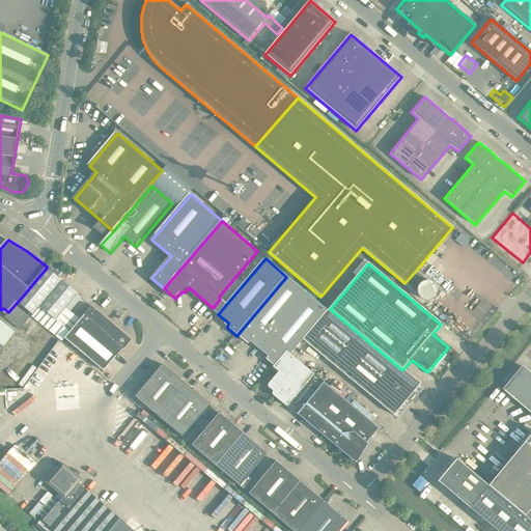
[(47,268),(19,301),(35,314),(42,306),(61,324),(83,298),(47,268)]
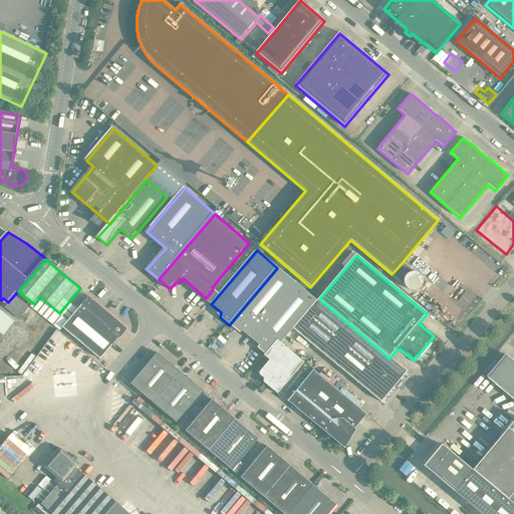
[(416,290),(417,289),(419,288),(420,287),(421,286),(421,285),(422,284),(422,283),(422,282),(422,281),(422,280),(422,279),(422,278),(421,277),(421,276),(420,275),(419,274),(418,273),(417,273),(416,272),(403,262),(392,274),(405,285),(405,286),(406,287),(407,288),(408,289),(409,289),(411,290),(412,290),(413,290),(414,290),(415,290),(416,290)]
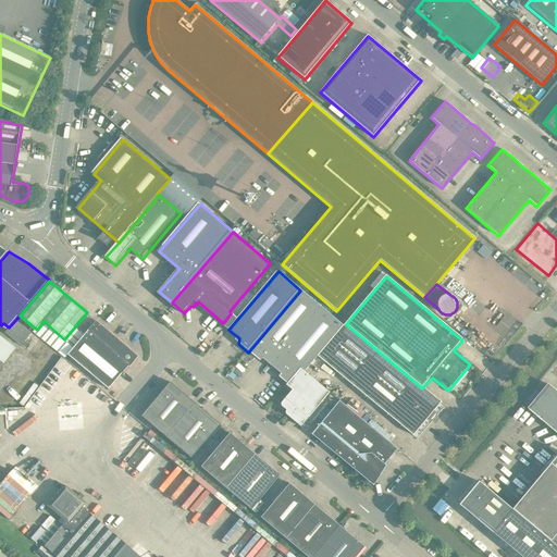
[(301,370),(306,373),(319,358),(344,326),(300,291),(248,353),(258,360),(263,359),(283,375),(282,381),(287,385),(301,370)]
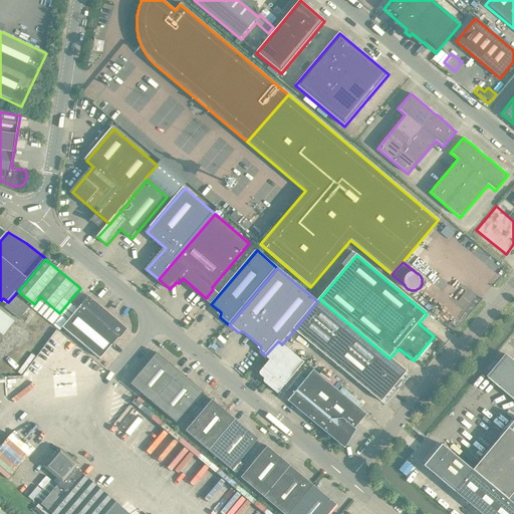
[(5,307),(19,319),(29,308),(14,296),(5,307)]
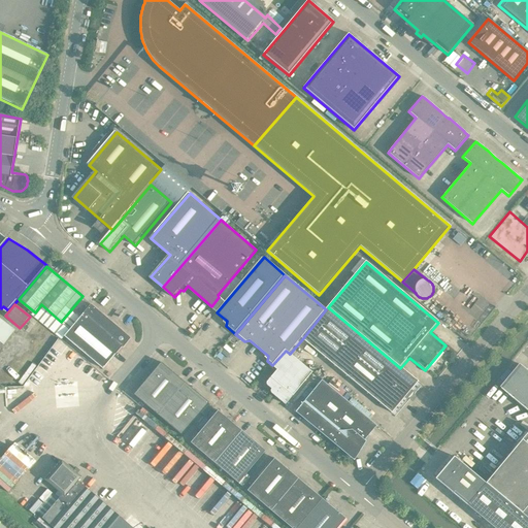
[(79,319),(66,335),(105,368),(124,347),(126,348),(133,338),(96,307),(92,304),(79,319)]
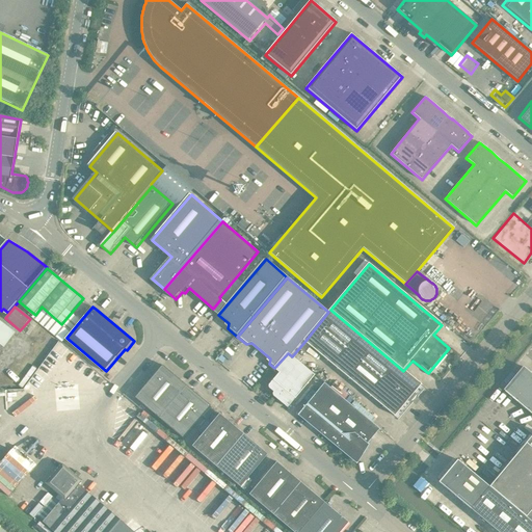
[(328,312),(304,342),(396,418),(422,387),(403,371),(330,310),(328,313),(328,312)]
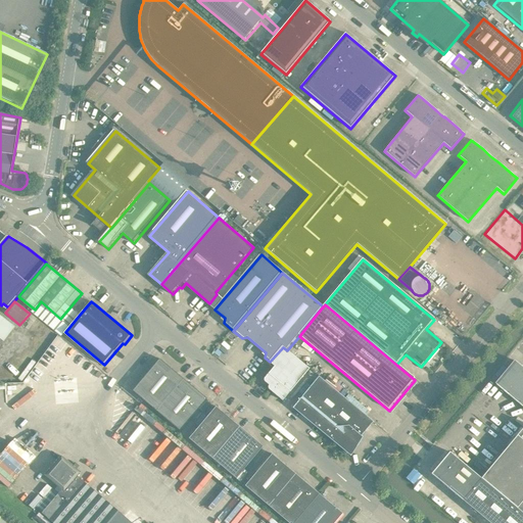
[(52,325),(36,311),(35,312),(33,310),(31,312),(49,327),(52,325)]
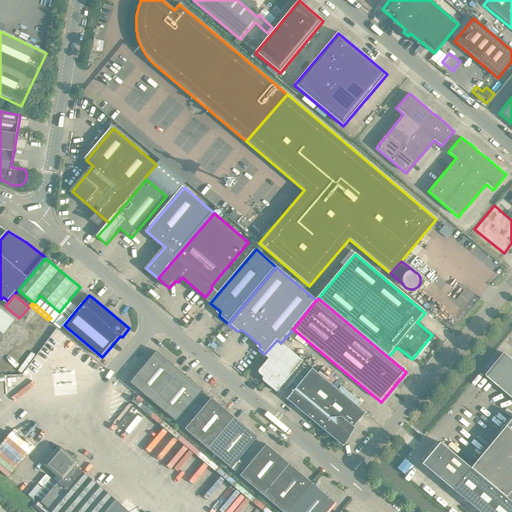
[(277,340),(264,354),(263,356),(269,360),(261,370),(260,372),(261,374),(260,375),(263,378),(263,379),(263,380),(263,382),(278,393),(303,362),(281,343),(277,340)]
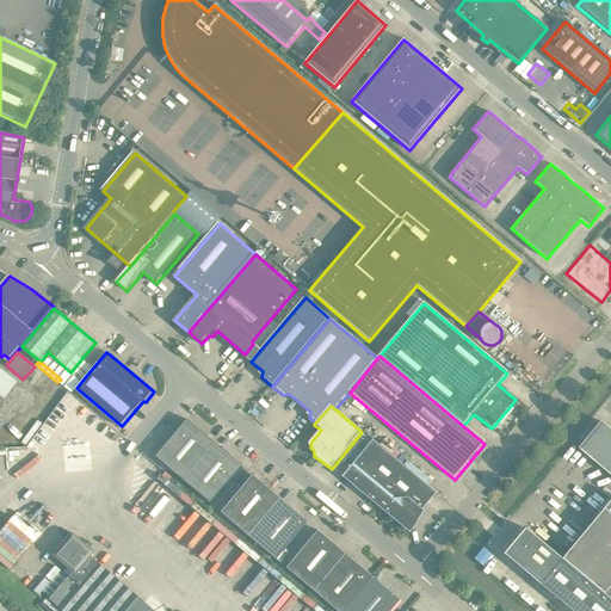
[(185,480),(216,444),(187,420),(156,457),(185,480)]
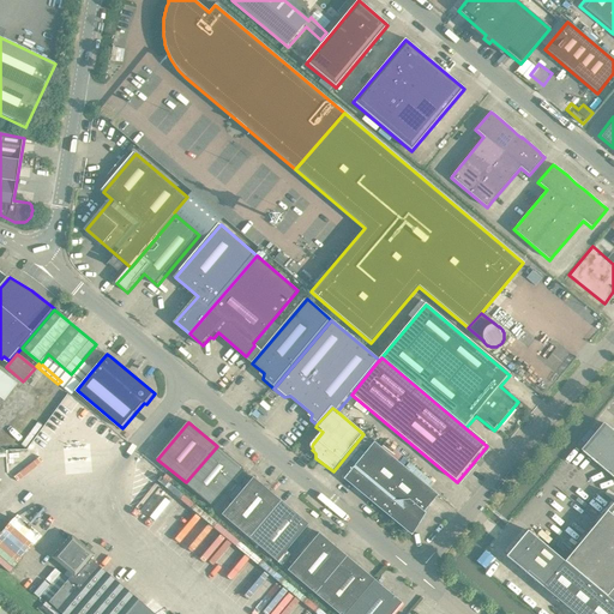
[(613,431),(605,423),(605,425),(583,451),(582,451),(613,477),(613,431)]
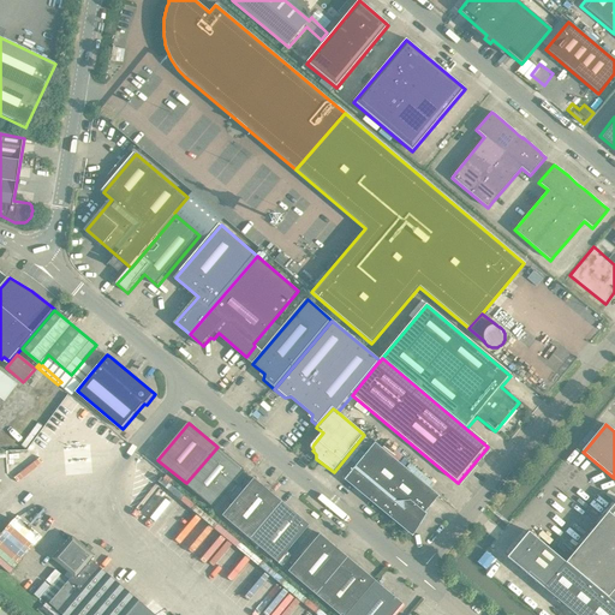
[(411,533),(441,497),(376,445),(346,479),(411,533)]
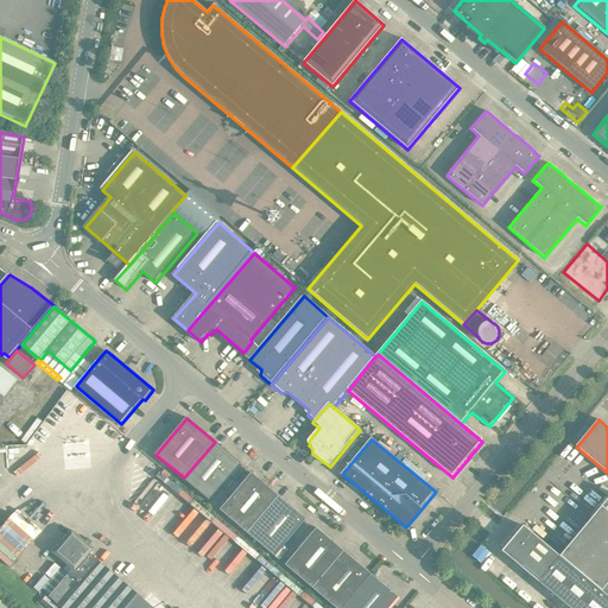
[(52,491),(71,468),(40,442),(21,464),(52,491)]
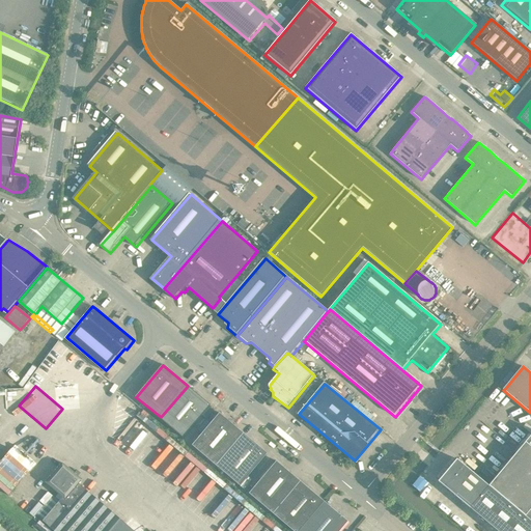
[(188,386),(161,417),(185,438),(212,407),(188,386)]
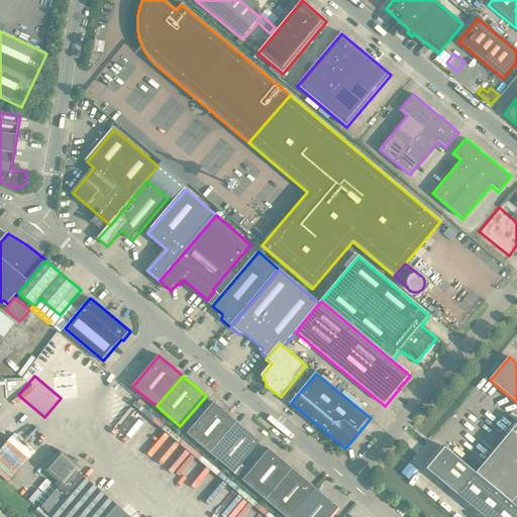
[(212,453),(238,423),(215,403),(189,434),(212,453)]
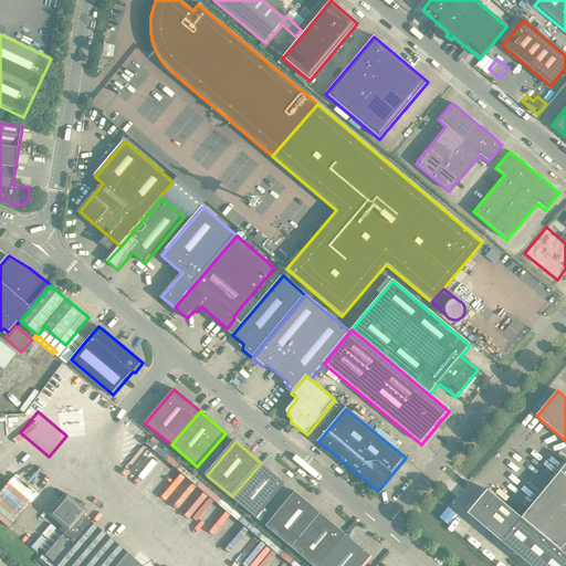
[(261,463),(232,496),(258,519),(286,484),(261,463)]
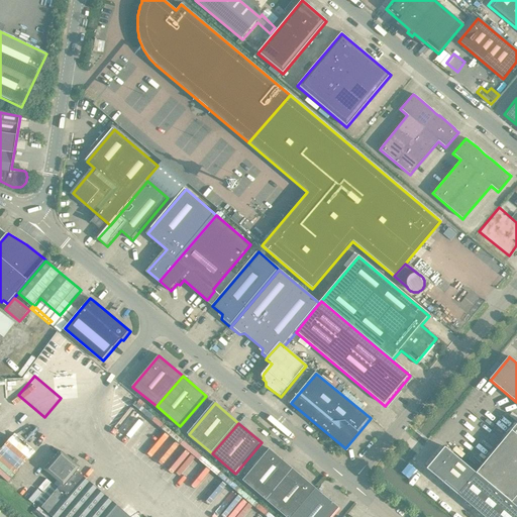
[(516,423),(476,474),(516,507),(516,423)]
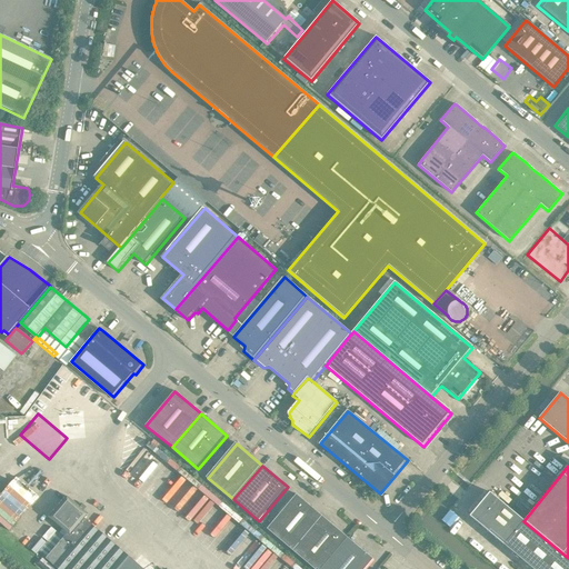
[(0,520),(10,529),(46,488),(25,470),(0,498),(0,520)]
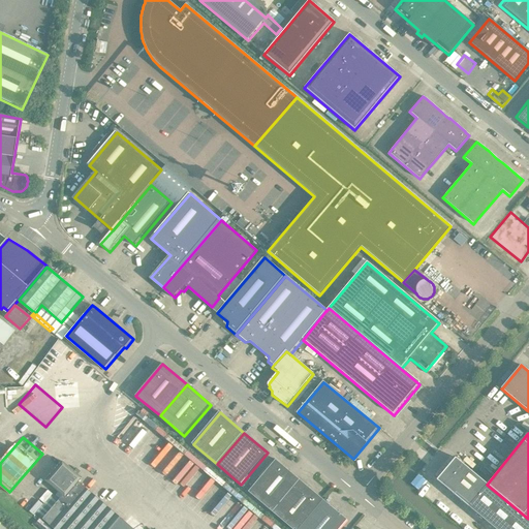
[(487,485),(456,458),(437,480),(468,506),(487,485)]
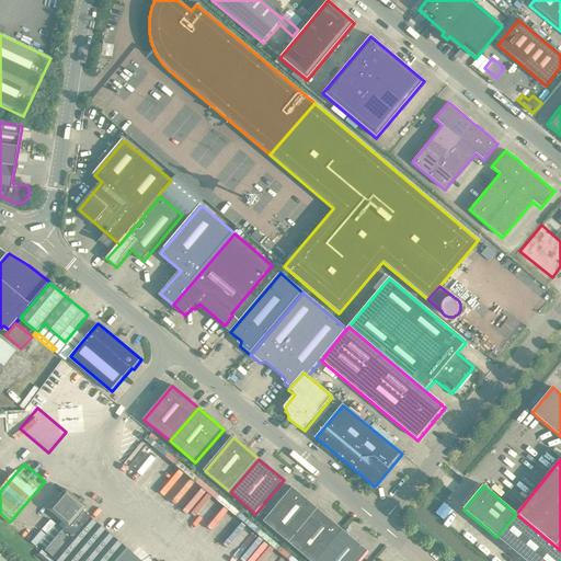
[(309,560),(317,560),(343,530),(293,488),(264,522),(309,560)]
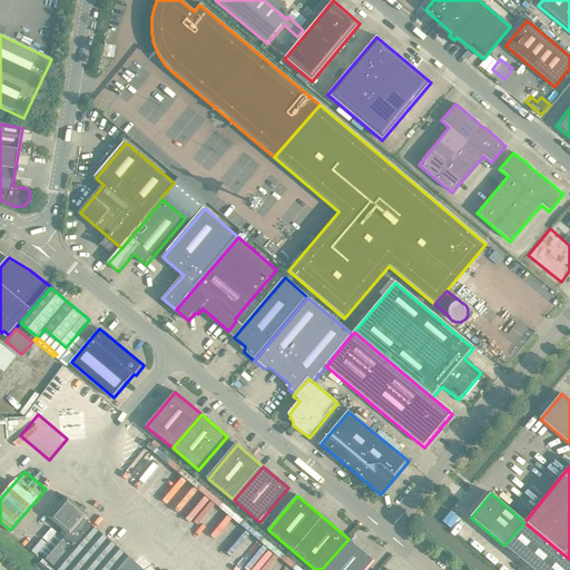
[(88,516),(84,512),(87,508),(82,504),(79,509),(67,498),(48,519),(69,537),(66,541),(71,546),(53,567),(56,569),(140,569),(84,520),(88,516)]
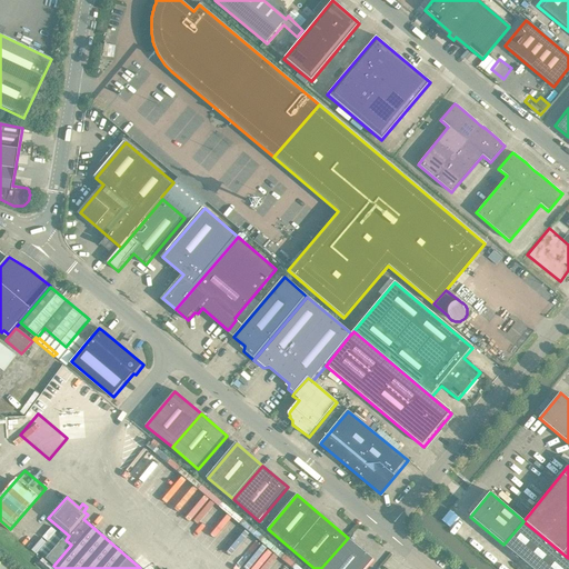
[(568,568),(568,558),(523,521),(503,545),(532,568),(568,568)]
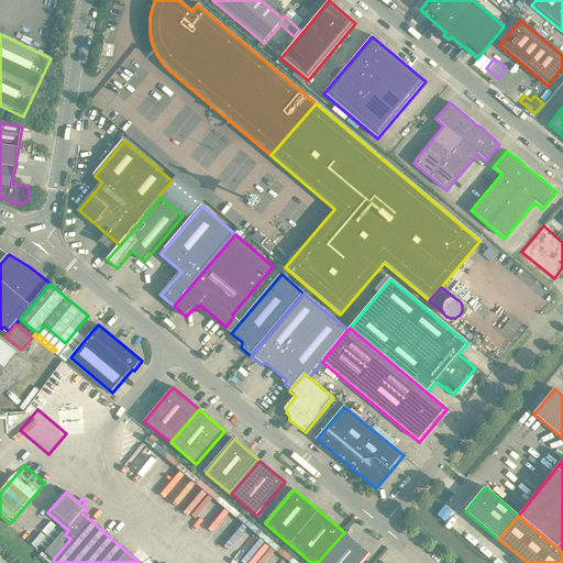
[(344,532),(318,562),(362,562),(370,554),(344,532)]
